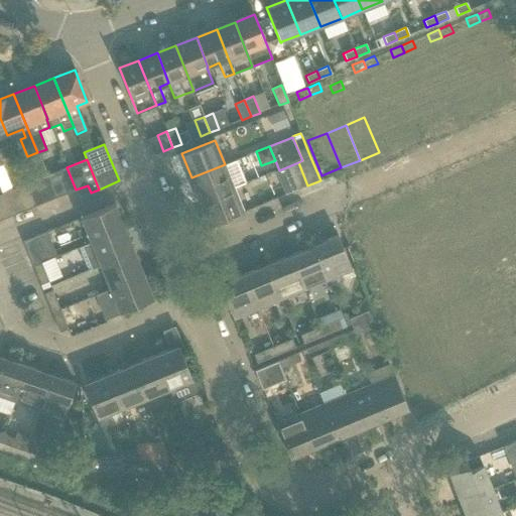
[(191,177),(201,202),(234,187),(246,183),(237,160),(225,164),(191,177)]
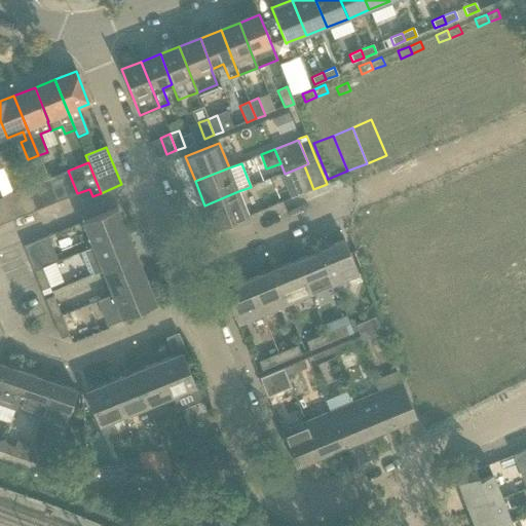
[(304,165),(292,171),(302,194),(313,189),(304,165)]
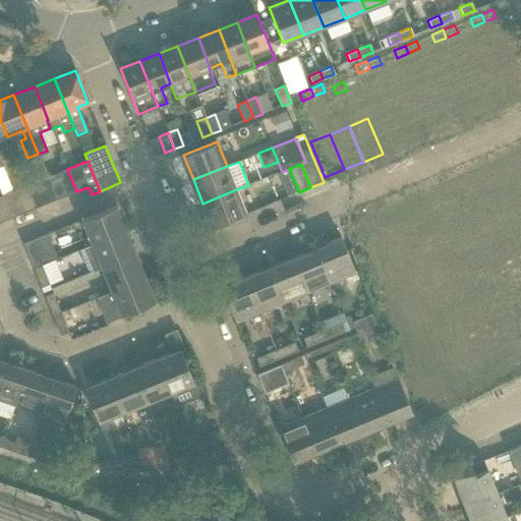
[(67,169),(47,177),(56,199),(76,191),(67,169)]
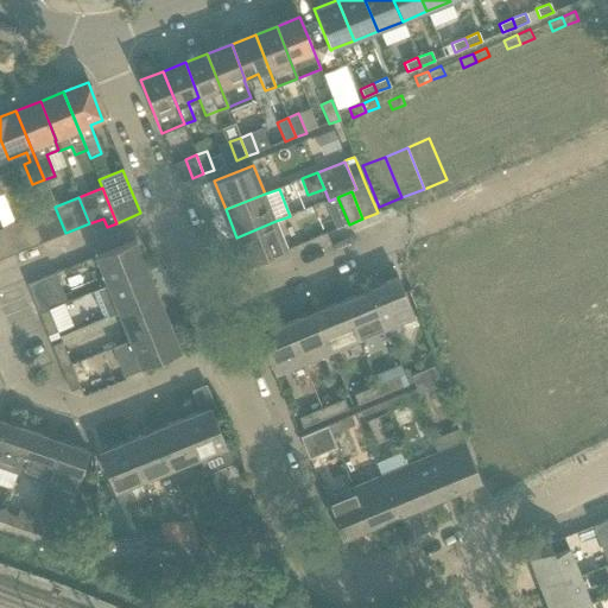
[(349,225),(337,197),(329,201),(324,203),(335,230),(349,225)]
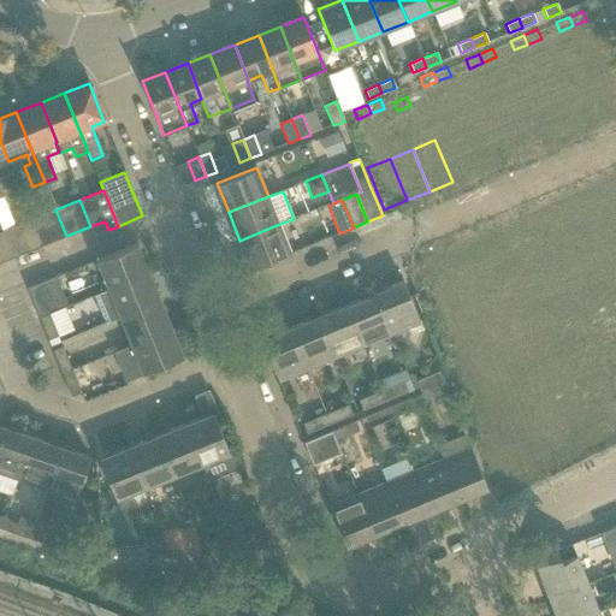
[(55,209),(31,219),(42,246),(66,236),(55,209)]
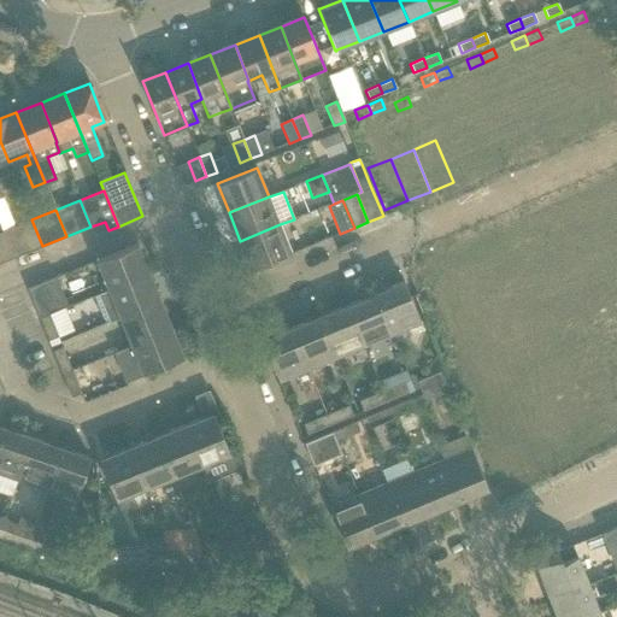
[(31,219),(3,231),(13,258),(42,246),(31,219)]
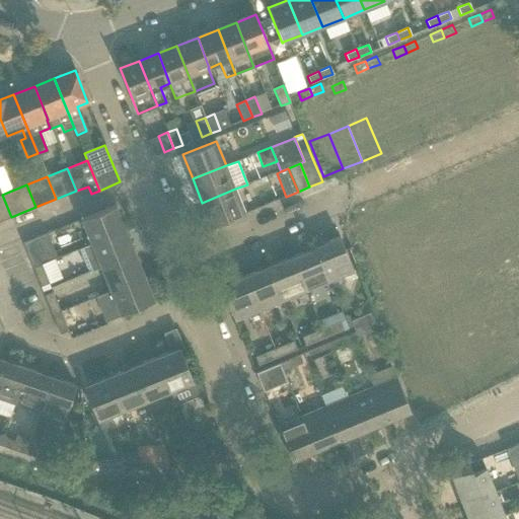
[(235,189),(202,203),(212,227),(245,213),(235,189)]
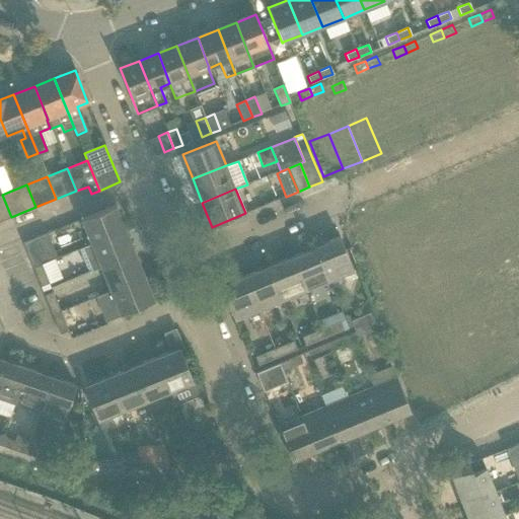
[(444,194),(426,202),(440,237),(459,229),(444,194)]
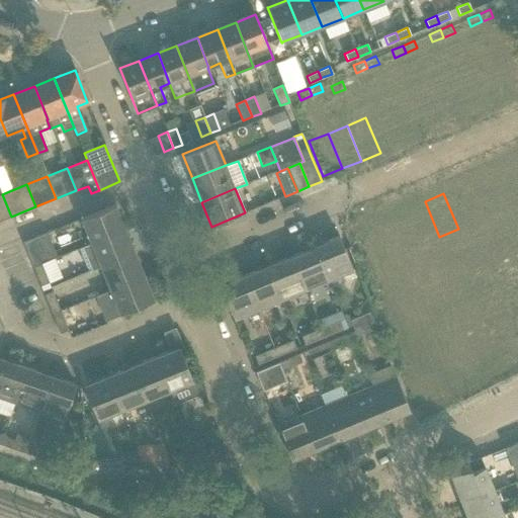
[(2,194),(0,194),(0,221),(11,217),(2,194)]
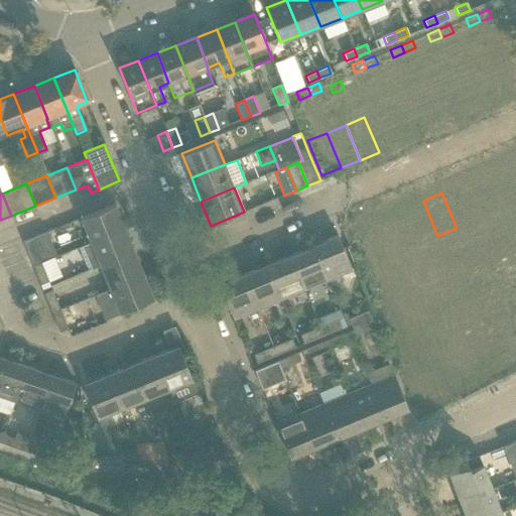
[(423,201),(404,209),(418,244),(437,236),(423,201)]
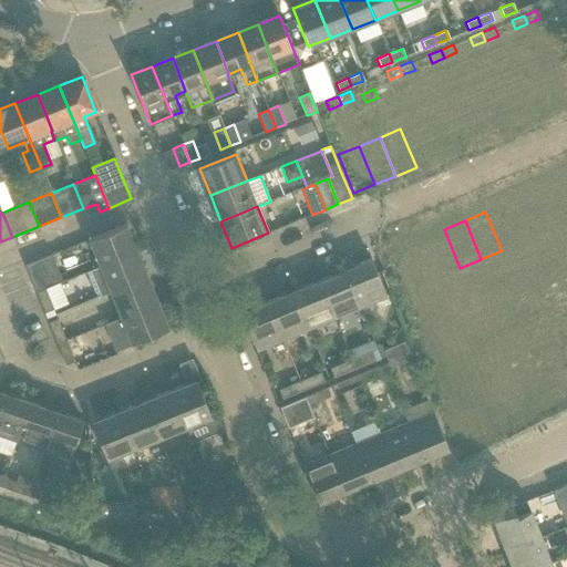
[(90,239),(101,266),(137,251),(126,225),(90,239)]
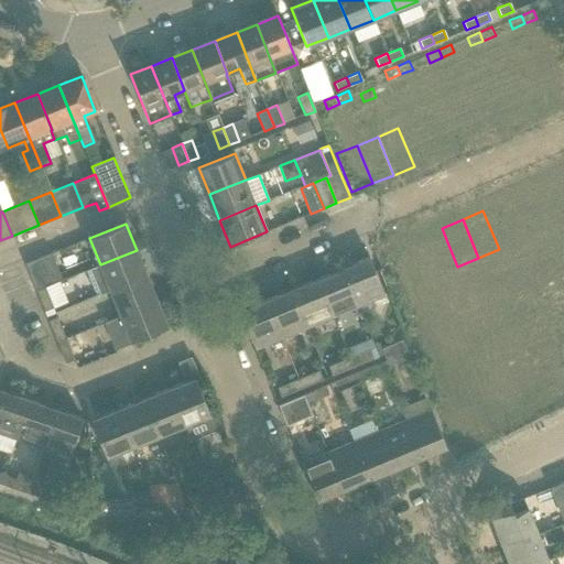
[(442,228),(421,237),(436,274),(457,267),(442,228)]
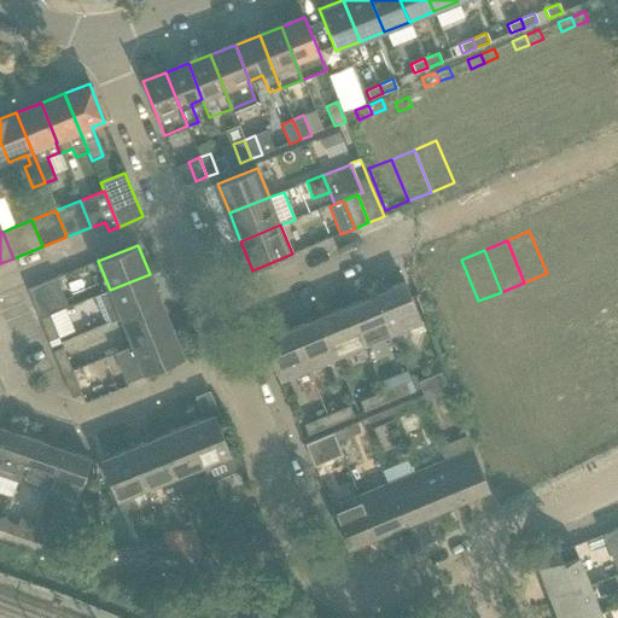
[(461,260),(438,269),(455,310),(478,301),(461,260)]
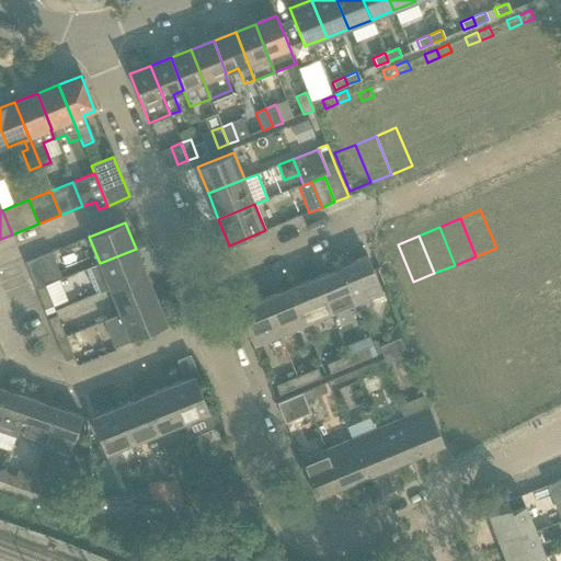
[(398,244),(377,253),(392,290),(413,282),(398,244)]
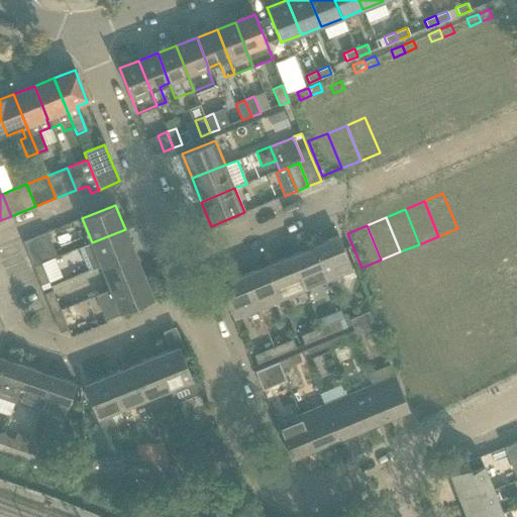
[(89,271),(101,266),(134,252),(125,229),(92,242),(79,247),(89,271)]
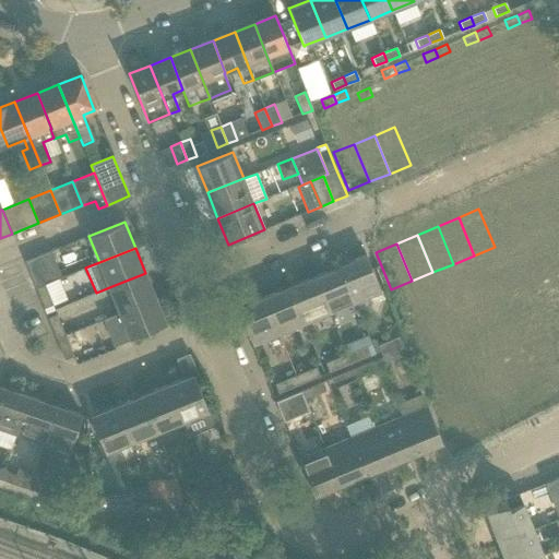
[(51,251),(25,262),(36,288),(45,284),(62,277),(51,251)]
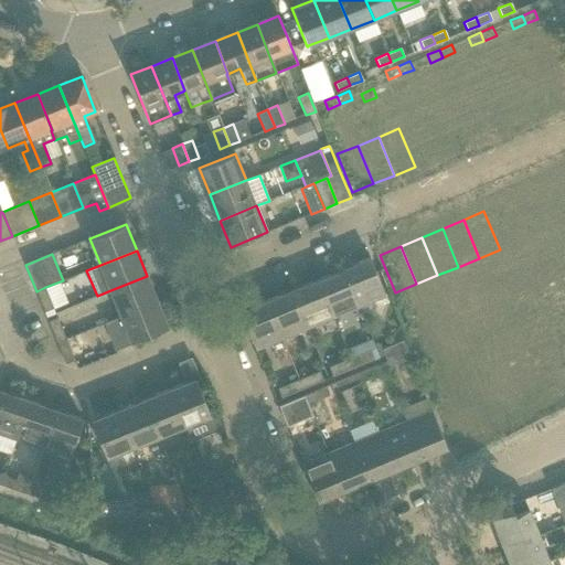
[(370,258),(344,269),(360,307),(385,296),(370,258)]
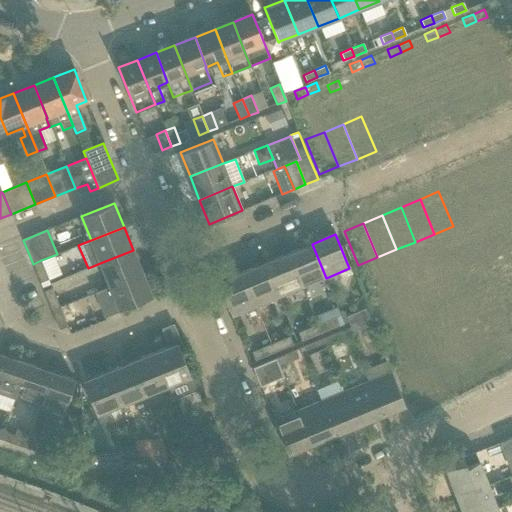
[(312,244),(289,253),(303,287),(326,278),(312,244)]
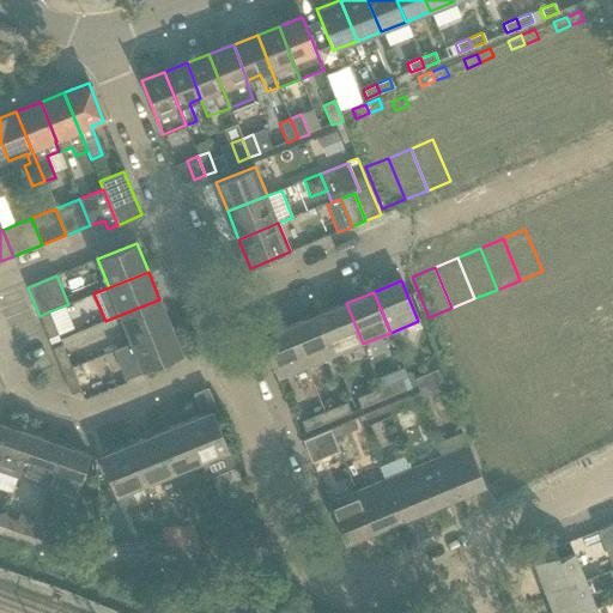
[(120,315),(132,344),(171,327),(159,299),(120,315)]
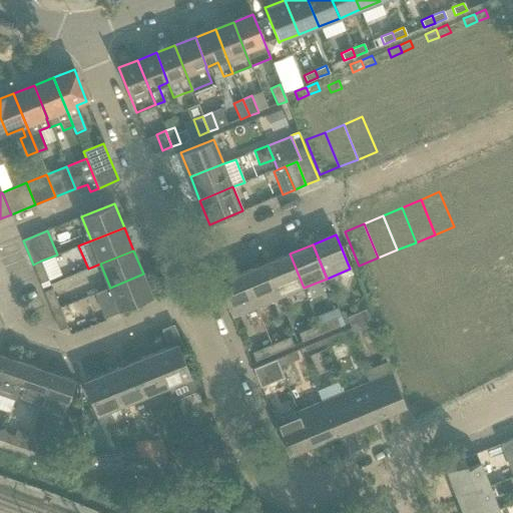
[(508,251),(497,257),(500,265),(511,260),(508,251)]
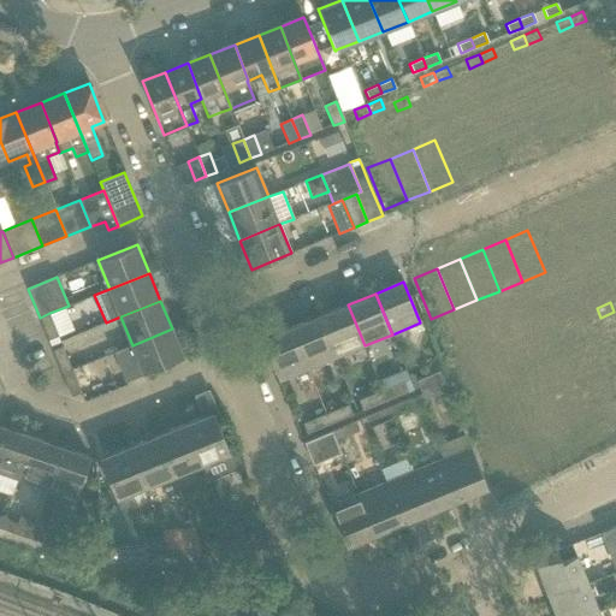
[(348,304),(319,317),(336,357),(365,345),(348,304)]
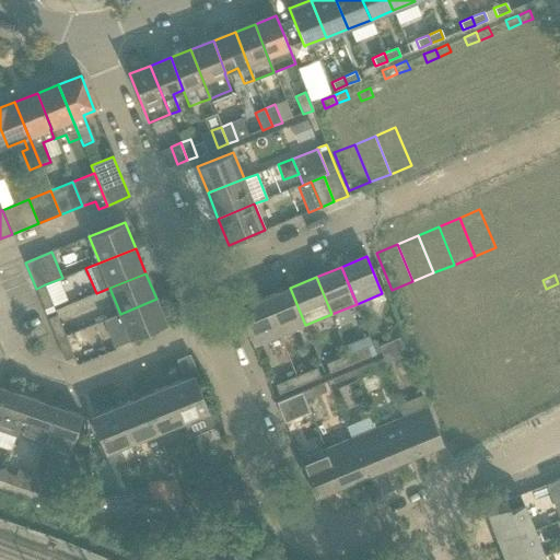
[(45,284),(36,289),(44,310),(53,306),(67,301),(58,279),(45,284)]
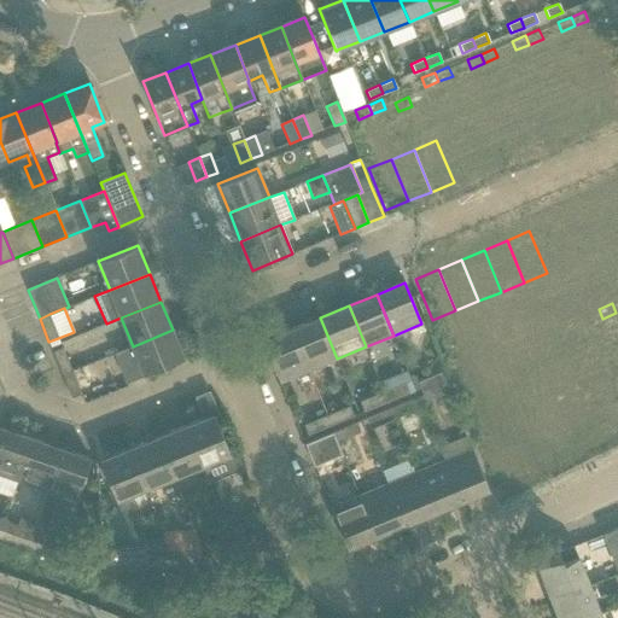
[(581,316),(567,322),(571,331),(584,326),(581,316)]
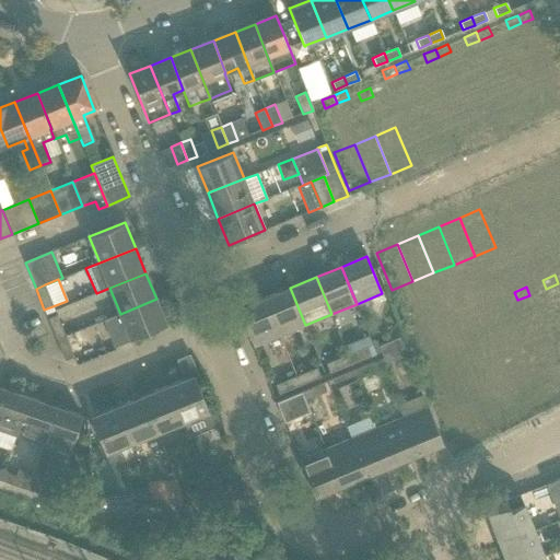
[(290,288),(265,299),(280,336),(305,325),(290,288)]
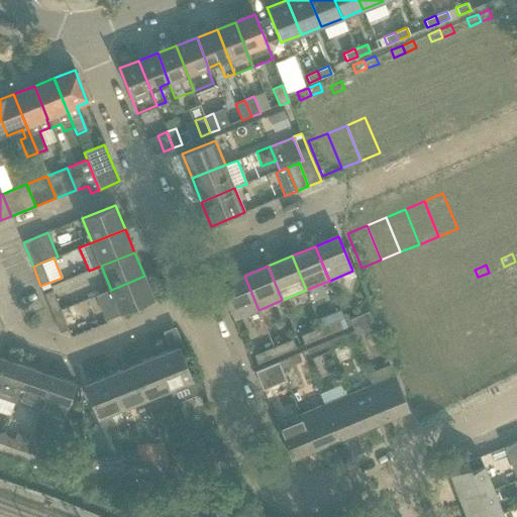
[(516,268),(506,273),(510,280),(516,277),(516,268)]
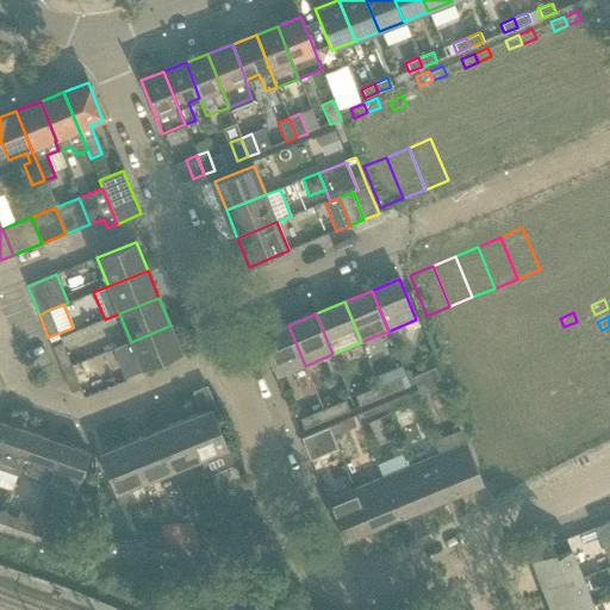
[(560,318),(546,324),(549,332),(564,327),(560,318)]
